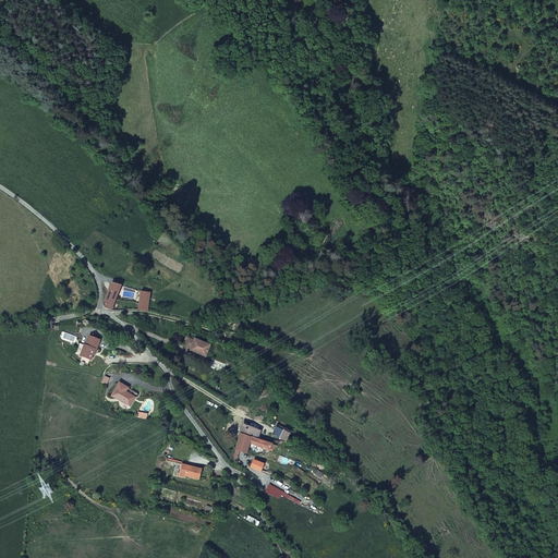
[(113,311),(123,287),(113,283),(111,289),(106,304),(107,308),(113,311)]
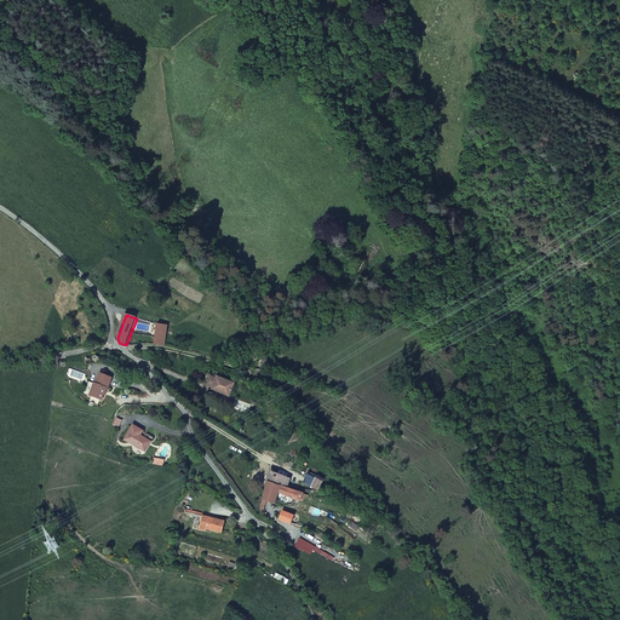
[(166,348),(168,327),(158,326),(155,346),(166,348)]
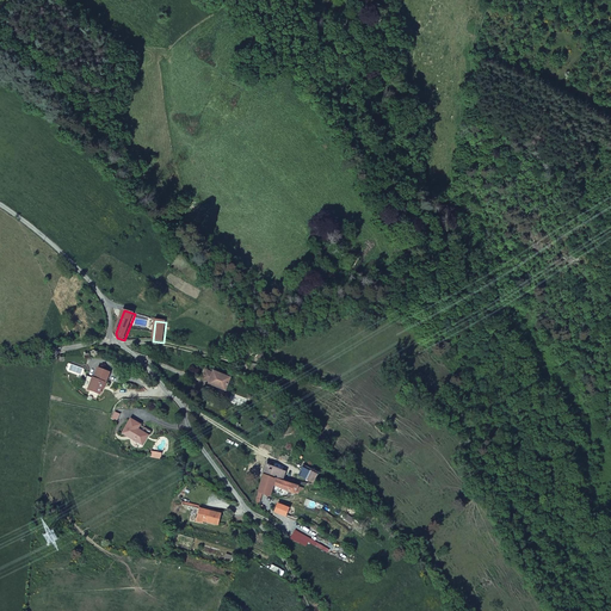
[(105,381),(106,381),(111,370),(99,365),(94,376),(87,372),(82,384),(100,392),(102,386),(105,381)]
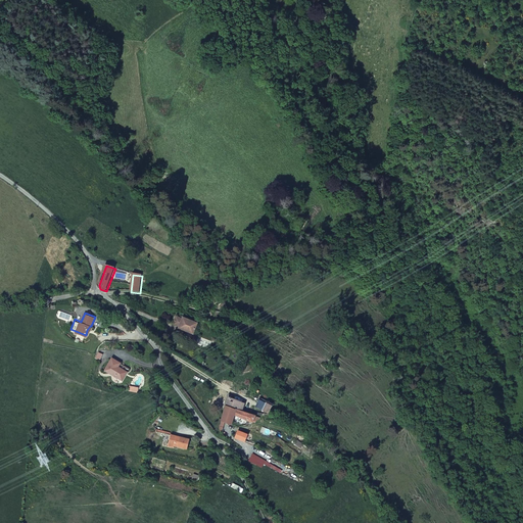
[(177,317),(174,324),(180,327),(179,329),(193,334),(198,324),(184,319),(183,320),(177,317)]
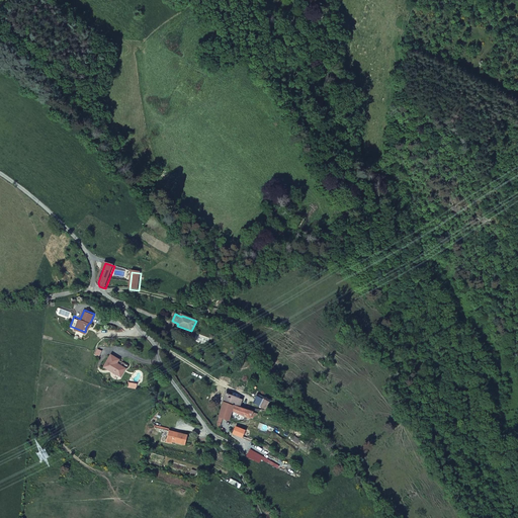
[(110,354),(104,365),(111,369),(111,370),(120,375),(127,363),(110,354)]
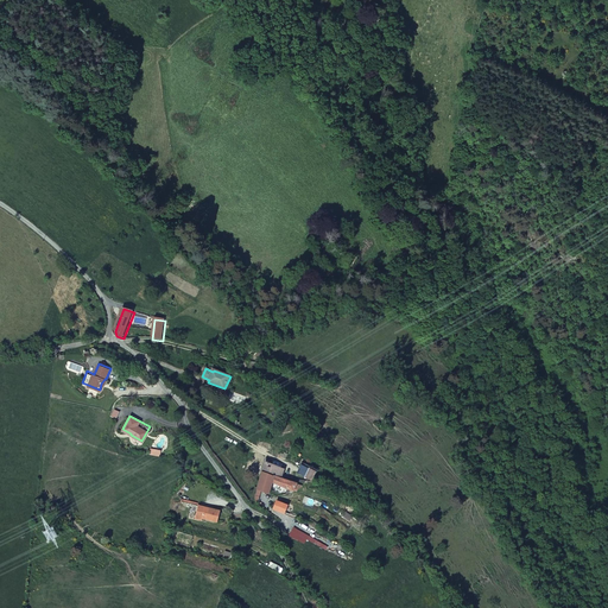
[(264,470),(282,477),(284,469),(270,462),(271,460),(266,458),(264,470)]
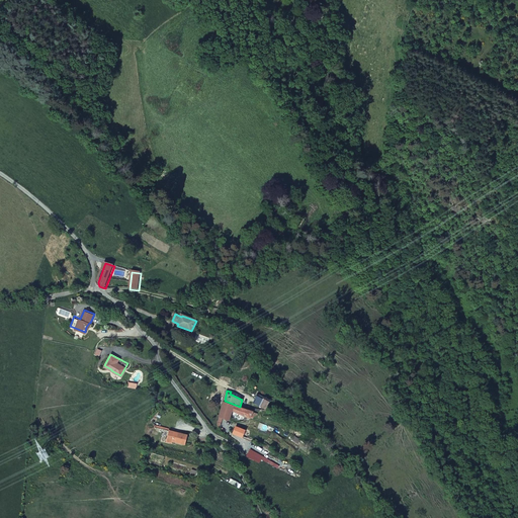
[(261,407),(268,409),(271,402),(263,400),(261,407)]
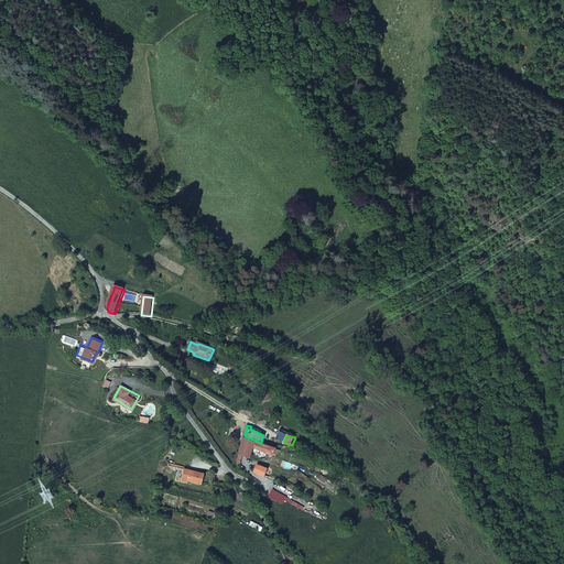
[(275,447),(263,443),(261,443),(245,436),(240,454),(253,458),(255,456),(251,455),(253,449),(273,456),(274,454),(282,453),(283,449),(275,447)]
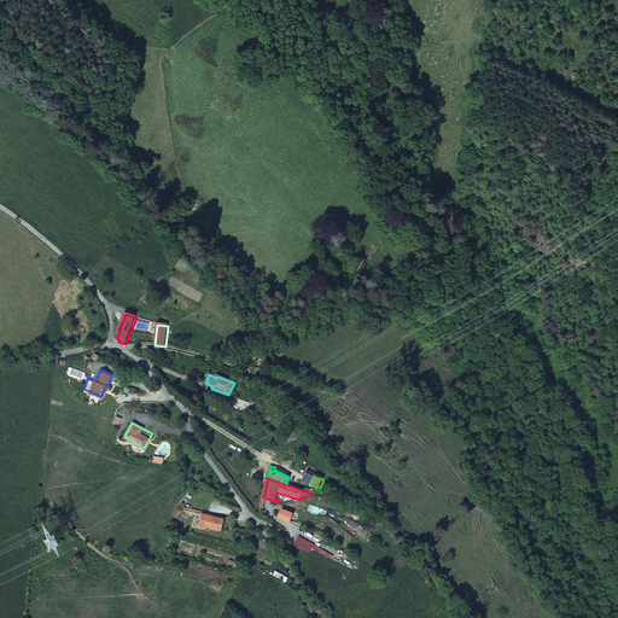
[(279,518),(292,522),(295,513),(283,509),(279,518)]
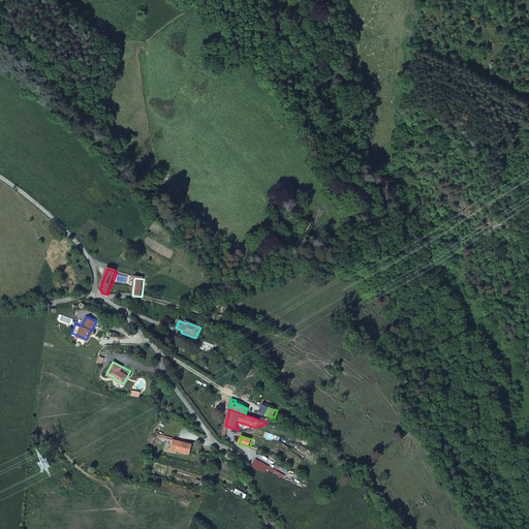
[(193,444),(179,440),(174,439),(170,450),(176,453),(177,450),(190,455),(193,444)]
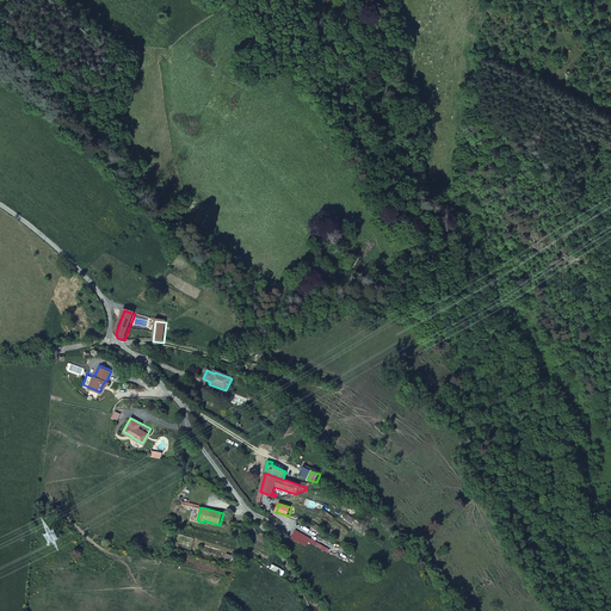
All buildings are outlined.
